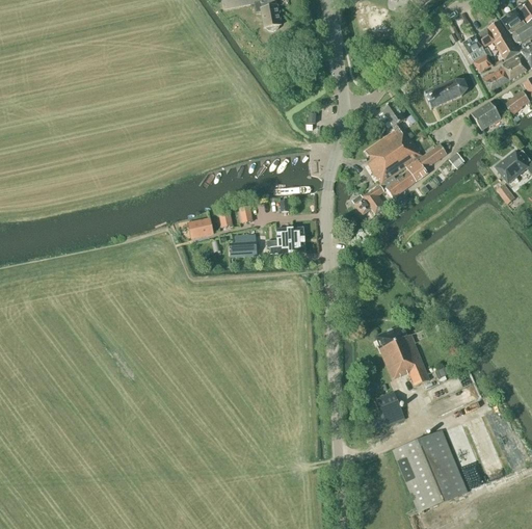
[(221,0),(223,8),(259,1),(264,27),(266,27),(268,29),(273,30),(277,27),(280,24),(281,24),(275,0),(221,0)]
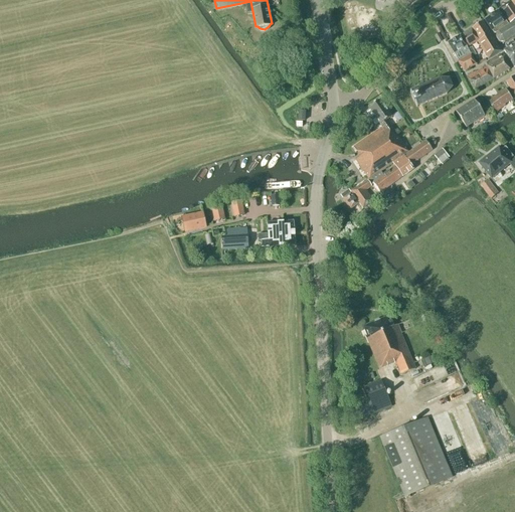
[(510,20),(514,16),(514,6),(511,0),(509,0),(500,6),(510,20)]
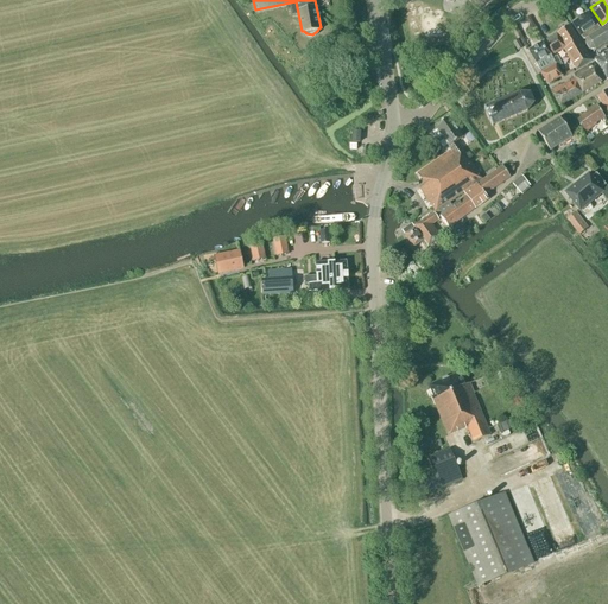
[(591,33),(600,26),(588,10),(571,21),(581,33),(588,29),(591,33)]
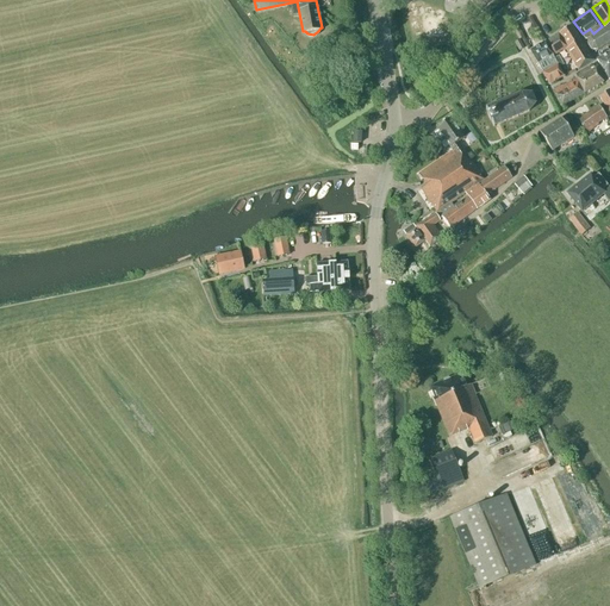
[(598,48),(609,39),(609,22),(585,38),(591,47),(598,48)]
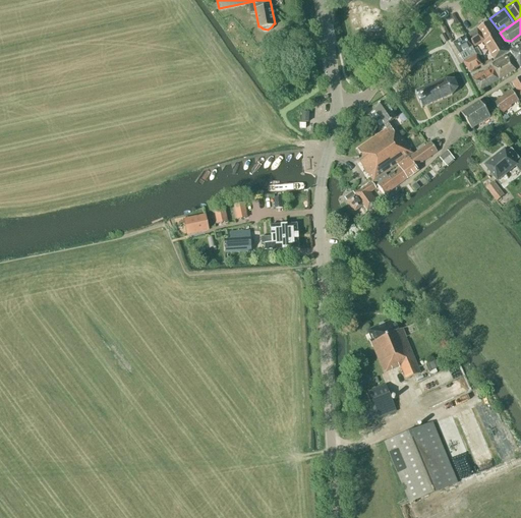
[(485,39),(496,33),(487,19),(477,26),(484,39),(485,39)]
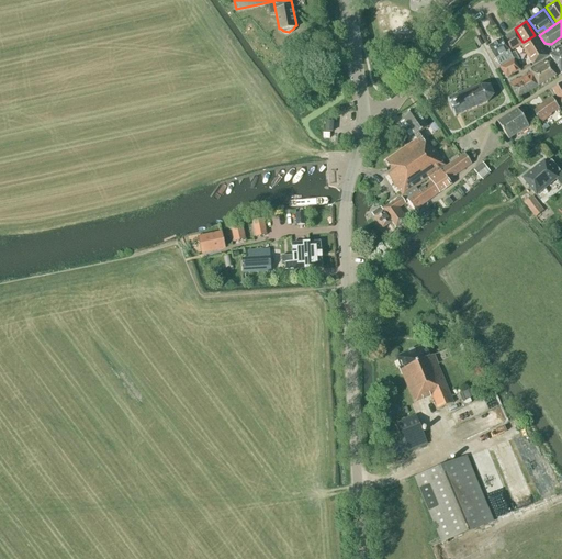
[(510,48),(523,42),(515,29),(503,36),(510,48)]
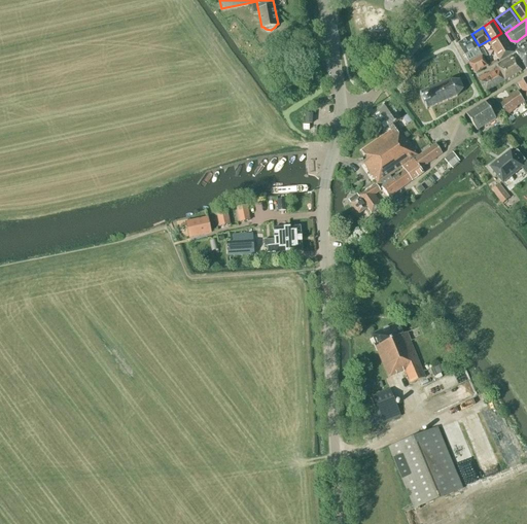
[(490,39),(490,40),(489,41),(499,59),(513,50),(501,33),(491,39),(490,39)]
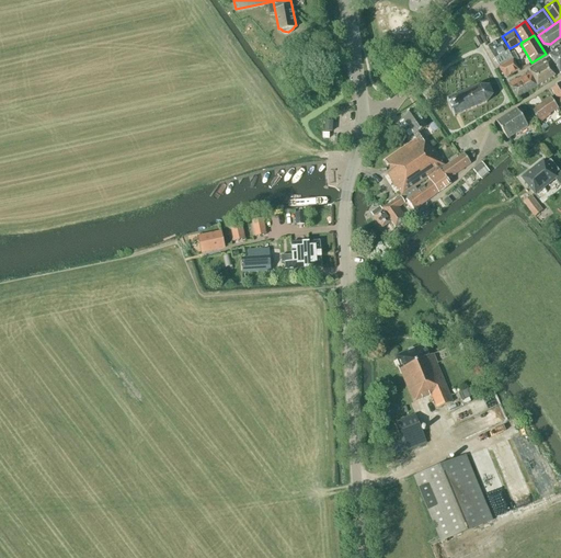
[(508,49),(510,48),(502,36),(488,45),(499,65),(513,57),(510,53),(508,49)]
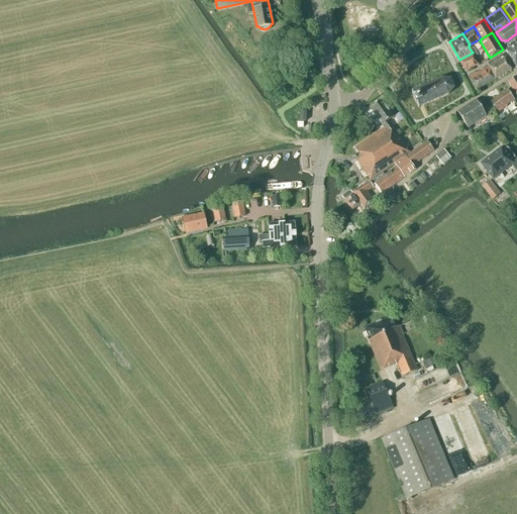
[(516,41),(507,48),(516,66),(516,64),(516,41)]
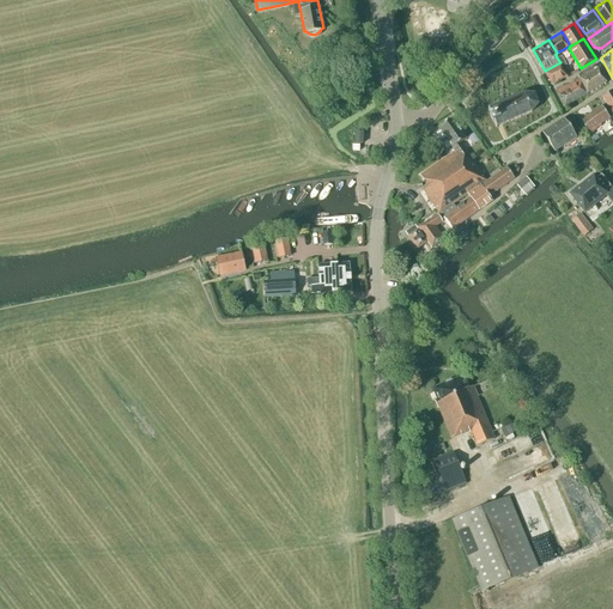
[(560,62),(545,71),(552,83),(566,74),(562,65),(566,62),(562,55),(557,58),(560,62)]
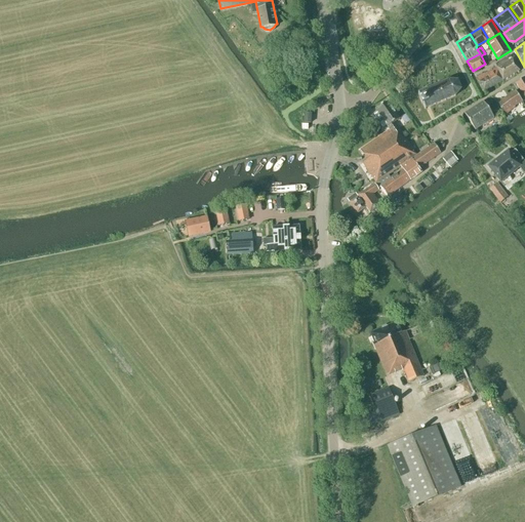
[(495,62),(503,78),(519,69),(513,57),(512,57),(510,54),(495,62)]
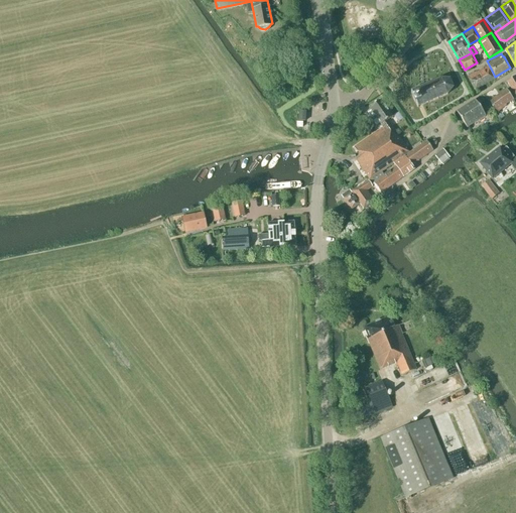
[(475,88),(495,77),(487,60),(486,61),(488,65),(468,75),(475,88)]
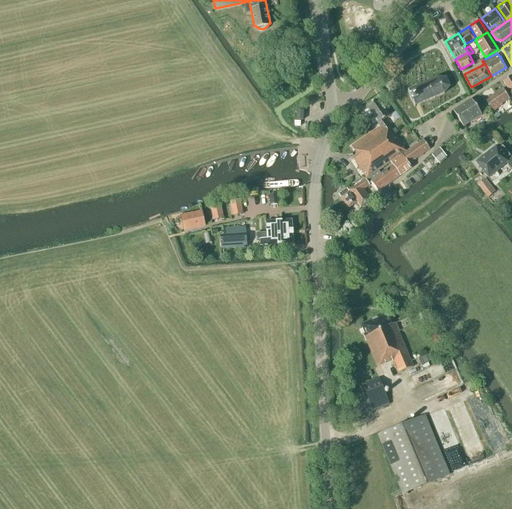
[(511,92),(511,91),(511,74),(511,73),(503,78),(511,92)]
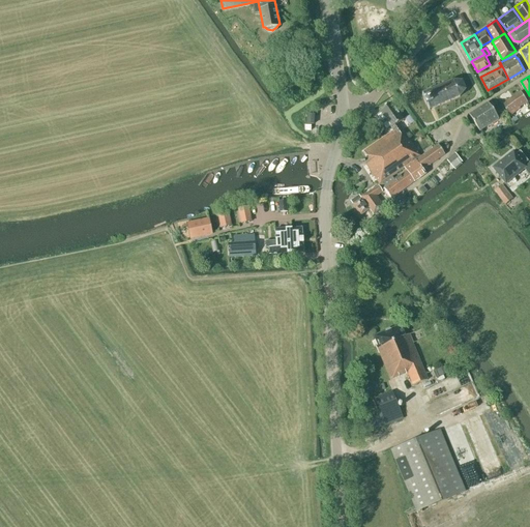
[(433,106),(459,94),(465,87),(462,80),(451,79),(422,91),(424,96),(423,97),(425,103),(428,103),(430,108),(433,106)]
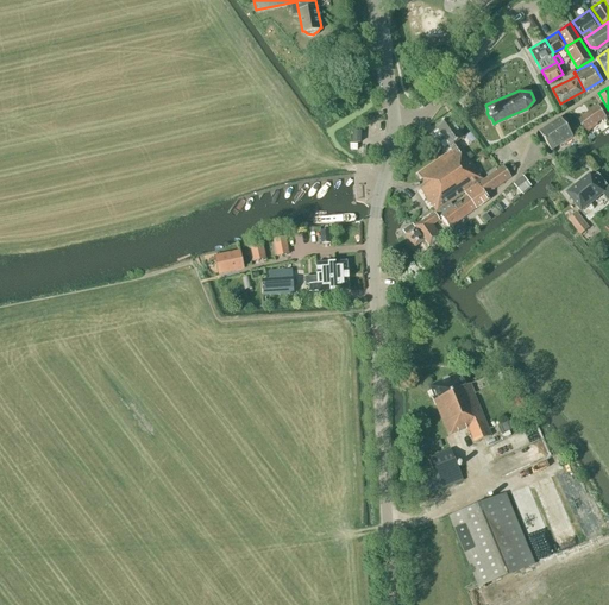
[(585,130),(597,123),(596,120),(606,114),(598,104),(577,117),(585,130)]
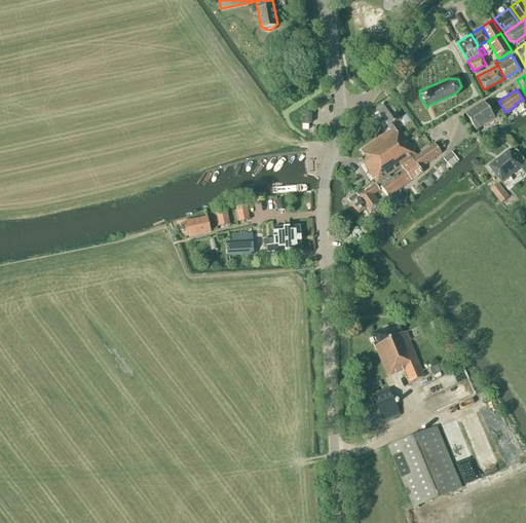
[(376,181),(417,153),(396,120),(400,117),(387,100),(376,108),(390,127),(361,148),(368,158),(363,161),(376,181)]
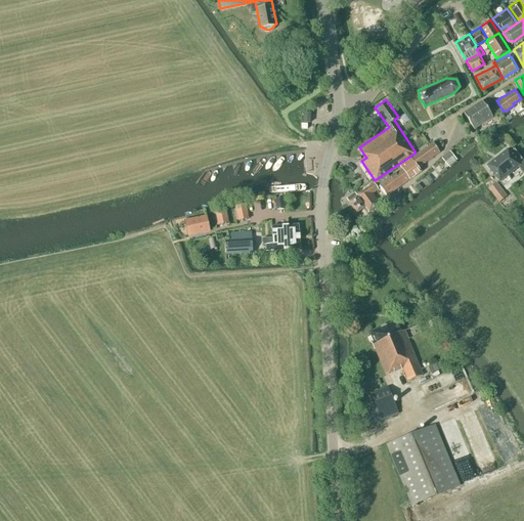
[(477,131),(484,127),(483,125),(484,124),(483,122),(492,116),(482,99),(464,111),(474,128),(477,131)]
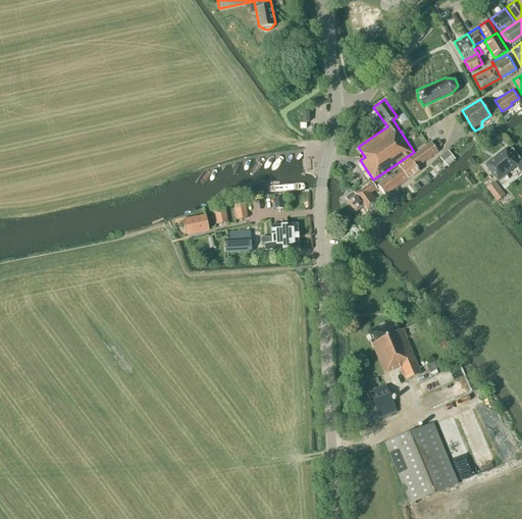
[(415,165),(416,165),(437,150),(431,141),(408,156),(409,157),(415,165)]
